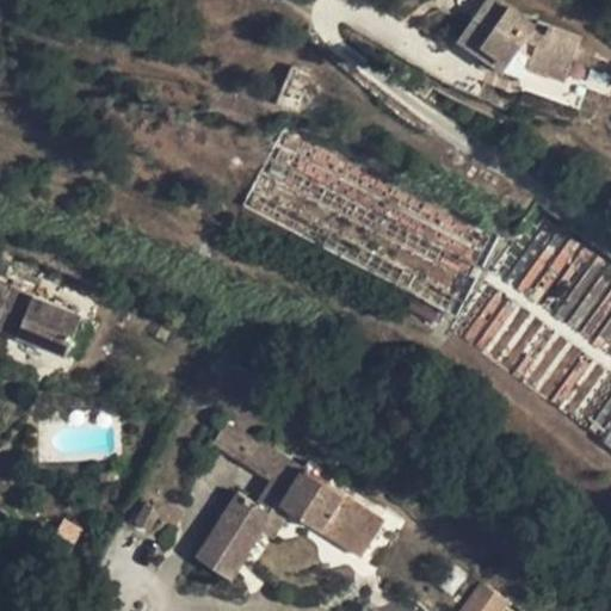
[(536,25),(499,0),(485,0),(458,39),(504,72),(522,47),(532,55),(529,67),(567,80),(582,37),(537,20),(536,25)]
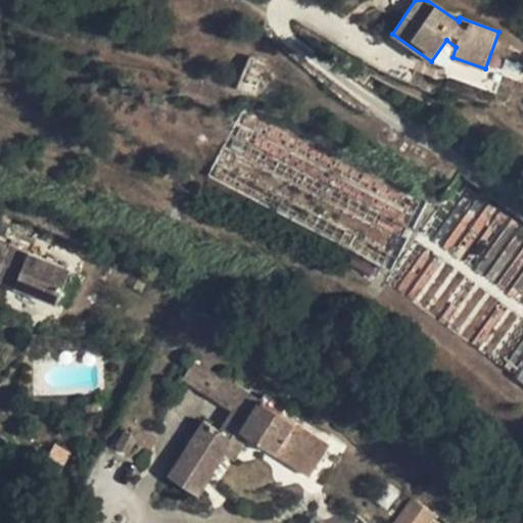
[(446,40),(431,61),(448,67),(453,57),(456,47),(446,40)]
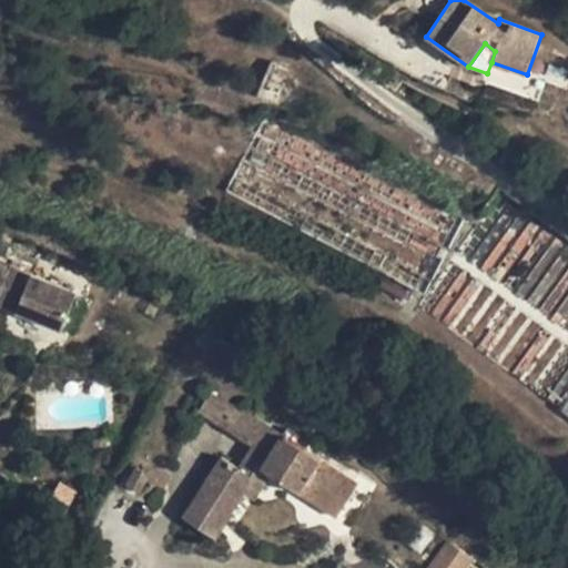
[(257,93),(276,101),(291,69),(272,61),(257,93)]
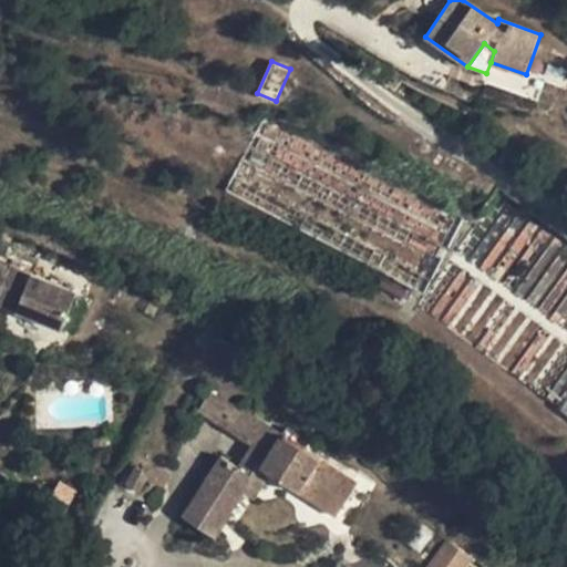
[(267,115),(227,191),(424,294),(464,218),(267,115)]
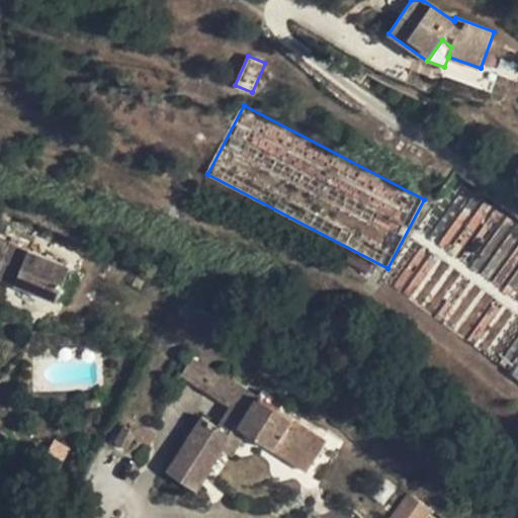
[(381,278),(517,376),(517,218),(454,171),(442,187),(445,189),(381,278)]
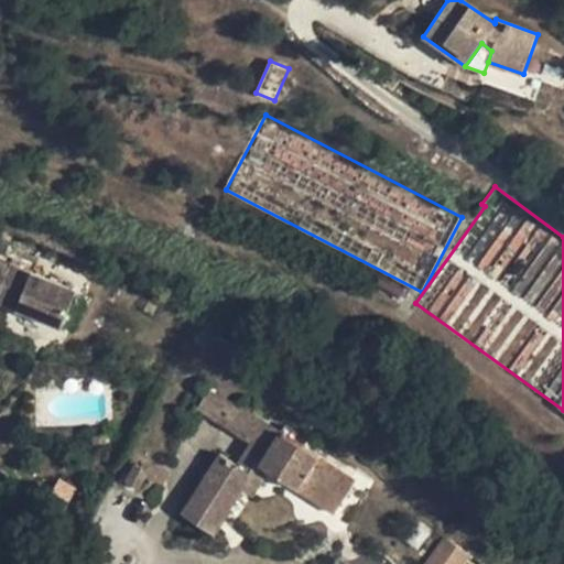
[(0,302),(61,327),(75,291),(9,264),(8,268),(0,263),(0,302)]
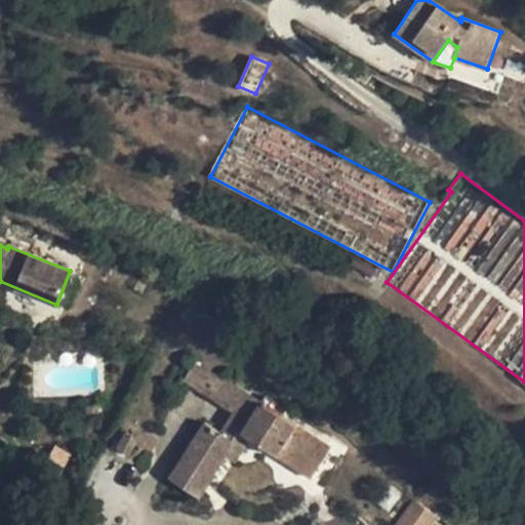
[(186,376),(235,407),(245,392),(194,363),(186,376)]
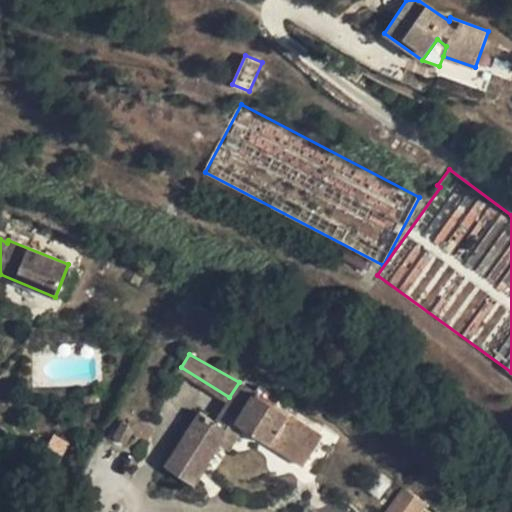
[(227,401),(229,397),(181,367),(179,371),(227,401)]
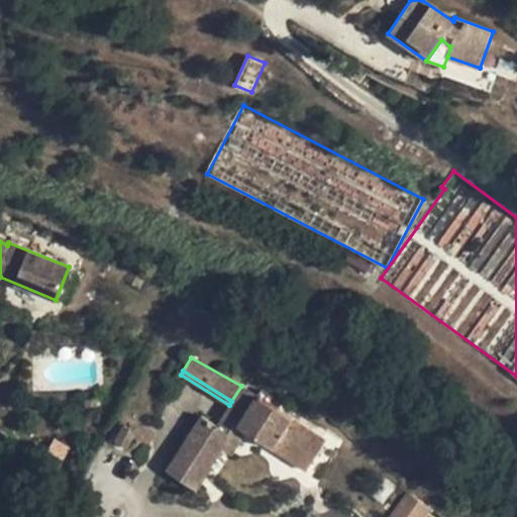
[(244,415),(256,396),(241,386),(231,401),(229,405),(231,406),(244,415)]
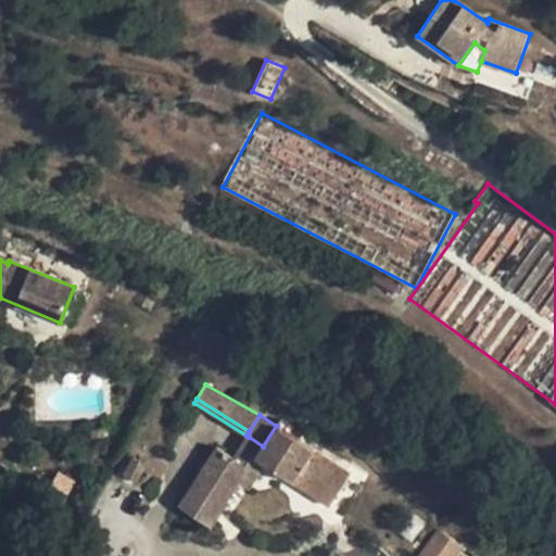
[(331,505),(351,474),(345,470),(316,452),(276,426),(263,446),(249,437),(235,458),(217,447),(180,506),(211,526),(239,482),(255,457),(266,464),(331,505)]
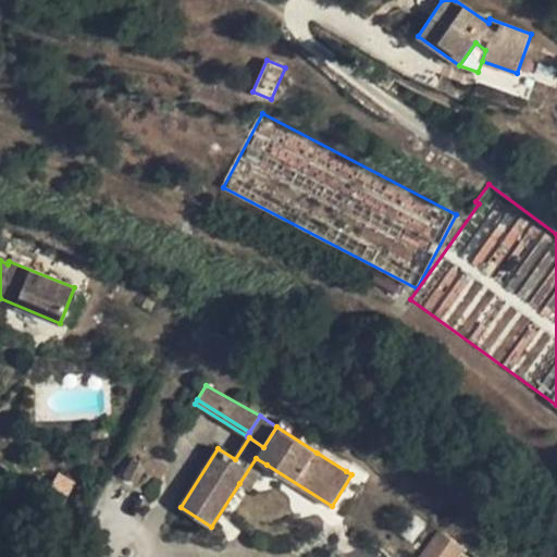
[(346,471),(353,462),(323,444),(317,453),(346,471)]
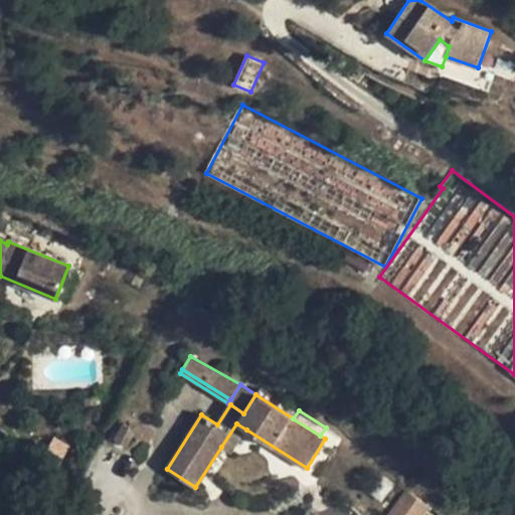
[(236,423),(221,447),(230,453),(246,430),(236,423)]
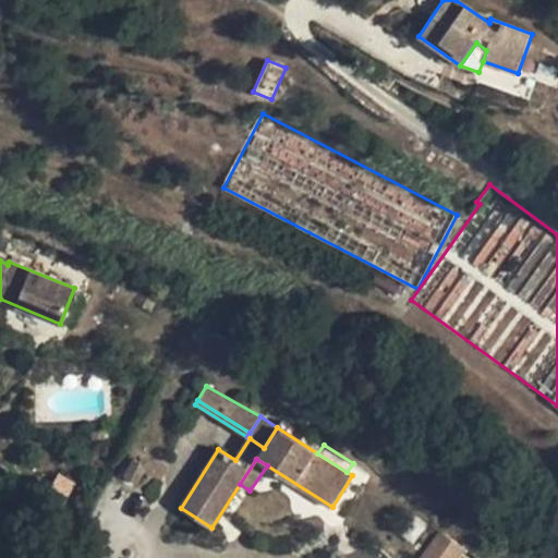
[(59,474),(46,497),(62,507),(75,483),(59,474)]
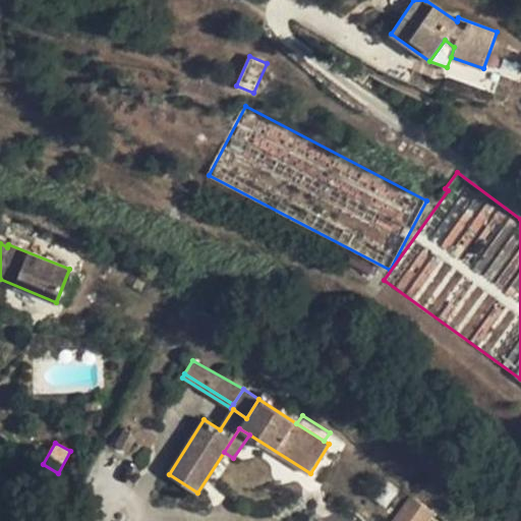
[(394,520),(427,520),(433,514),(411,498),(394,520)]
